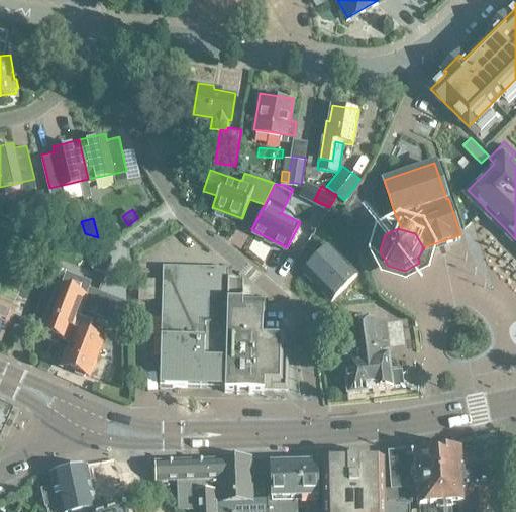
[(314,244),(289,271),(317,298),(342,271),(314,244)]
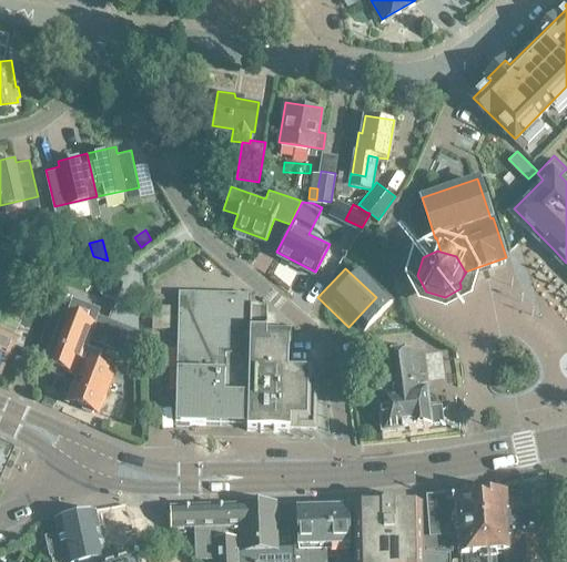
[(117,296),(123,278),(111,274),(104,292),(117,296)]
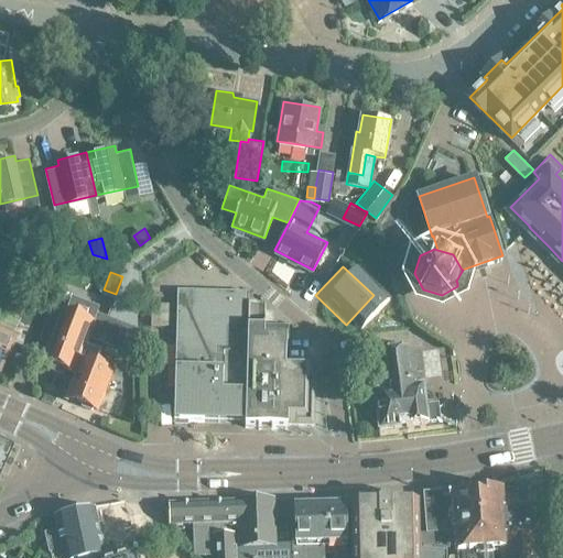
[(245,419),(248,301),(248,290),(177,287),(174,417),(245,419)]
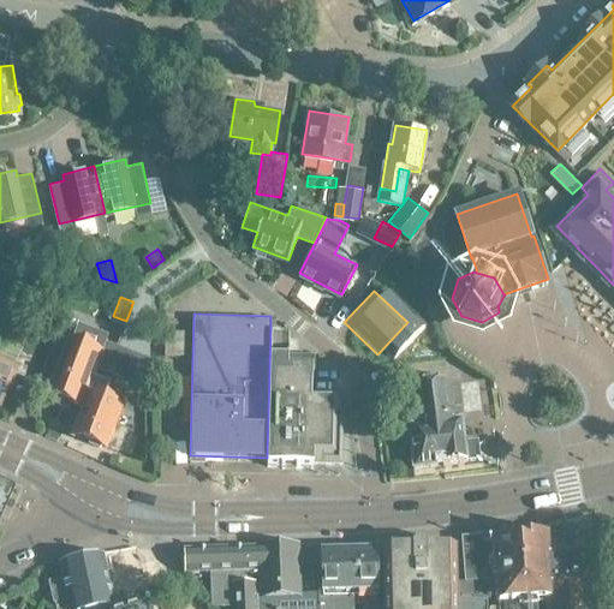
[(59,332),(46,368),(55,371),(48,389),(58,393),(55,399),(69,404),(71,398),(82,402),(94,374),(91,372),(95,364),(105,339),(106,333),(79,323),(73,339),(59,332)]
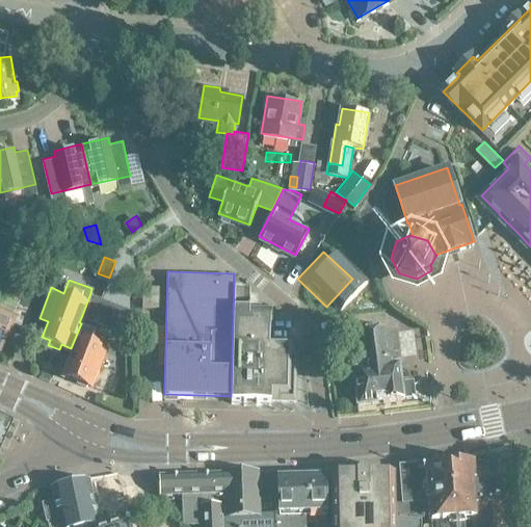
[(508,281),(502,288),(520,306),(527,297),(508,281)]
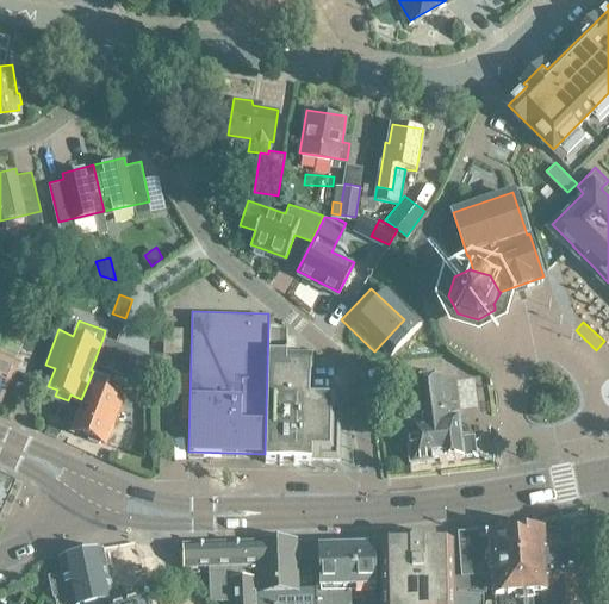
[(182,325),(165,325),(165,349),(182,349),(182,325)]
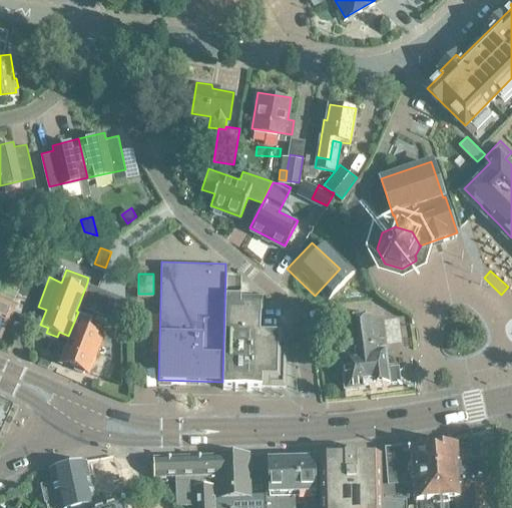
[(240,275),(225,274),(222,382),(222,387),(261,388),(262,383),(285,384),(287,331),(263,330),(263,296),(240,296),(240,275)]
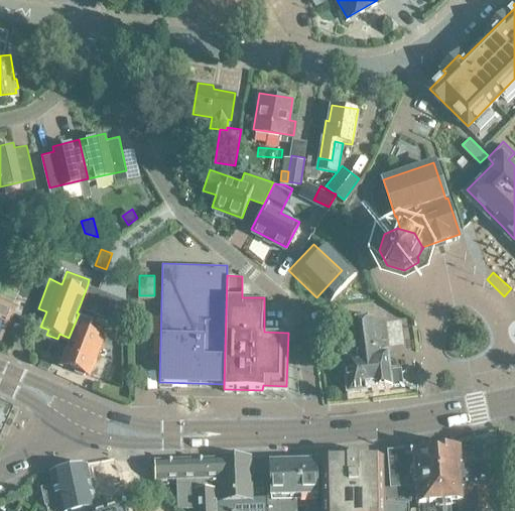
[(0,301),(0,338),(13,308),(0,301)]
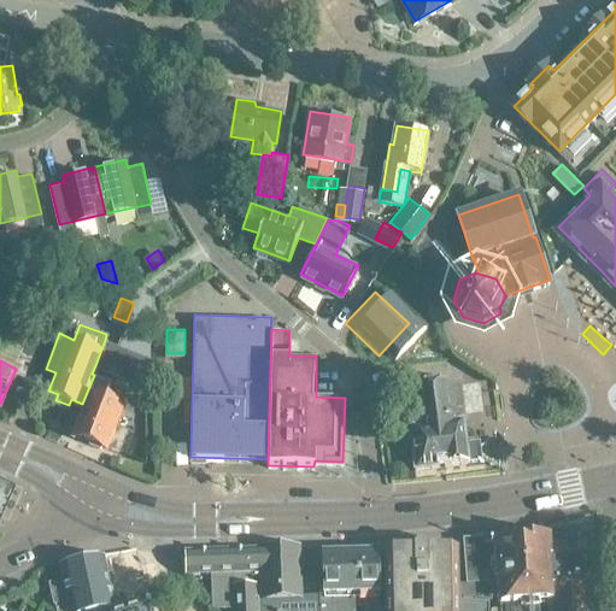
[(86,405),(75,433),(106,445),(107,444),(119,447),(127,429),(115,424),(123,403),(105,395),(111,381),(94,374),(88,389),(82,404),(86,405)]
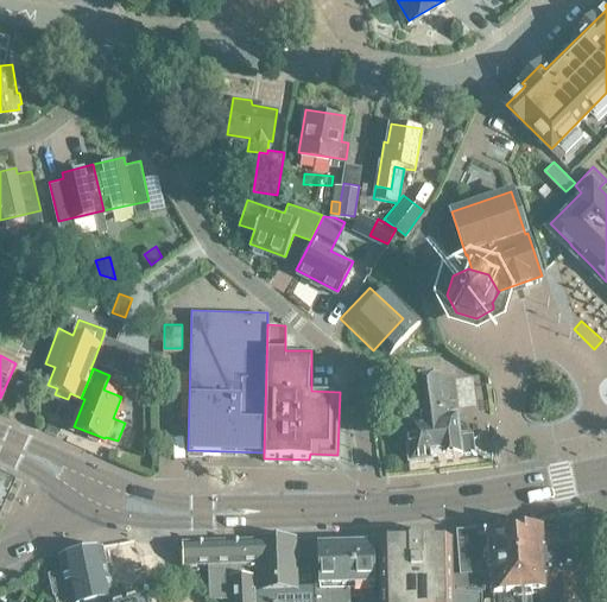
[(451,371),(399,378),(405,418),(456,411),(451,371)]
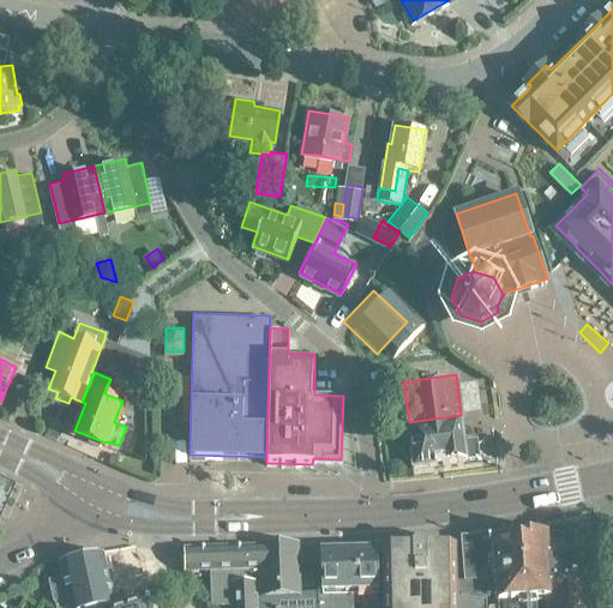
[(464,438),(461,415),(409,422),(414,464),(467,458),(467,457),(480,455),(478,437),(464,438)]
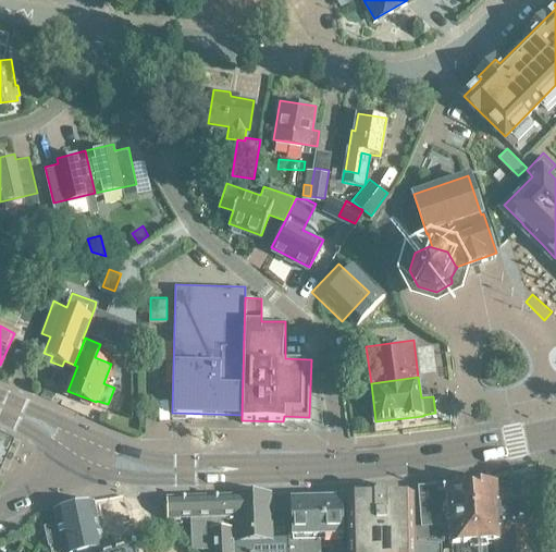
[(0,430),(0,463),(1,464),(9,446),(13,437),(0,430)]
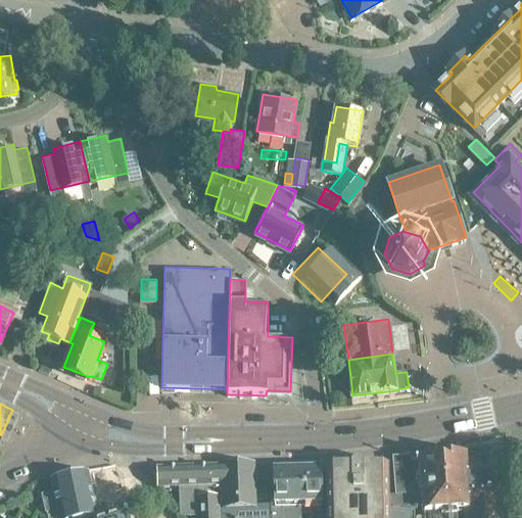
[(424,489),(421,457),(421,453),(393,456),(396,492),(408,491),(408,501),(417,501),(416,496),(417,496),(417,490),(424,489)]
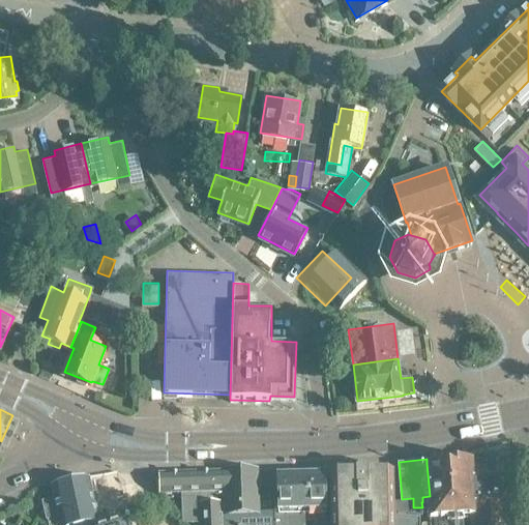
[(472,460),(427,463),(430,496),(422,497),(422,502),(421,502),(422,507),(427,506),(430,505),(430,524),(463,524),(463,518),(462,518),(462,514),(469,513),(474,513),(472,465),(472,460)]
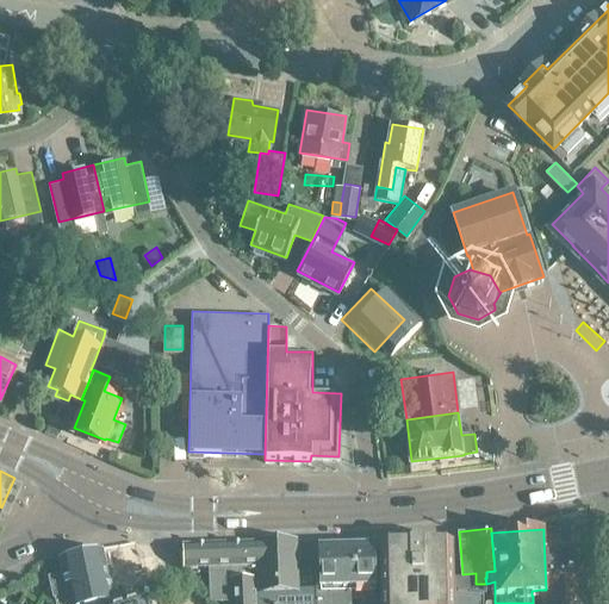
[(546,590),(540,590),(540,603),(590,603),(586,533),(544,535),(546,590)]
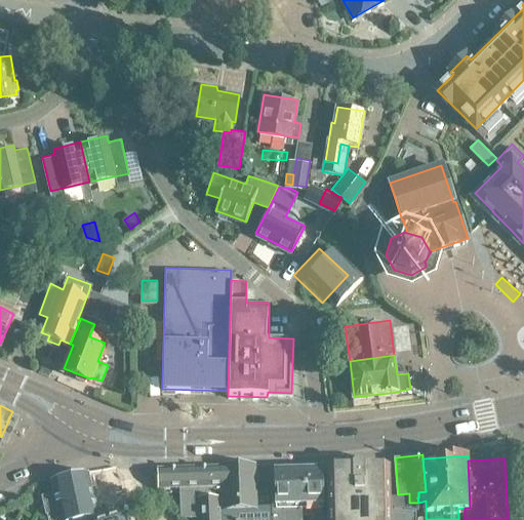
[(222,464),(223,484),(224,506),(222,506),(220,519),(270,519),(270,504),(257,504),(255,463),(222,464)]
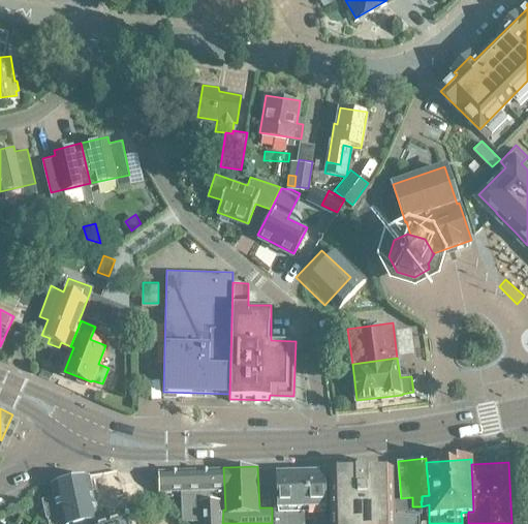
[(224,488),(223,467),(159,470),(160,490),(182,489),(224,488)]
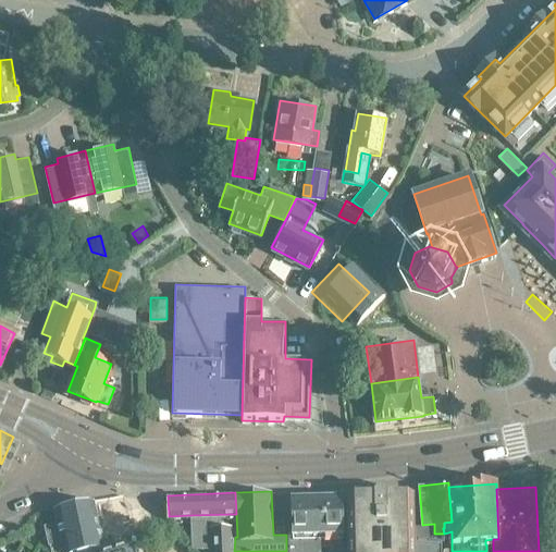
[(435,551),(436,547),(412,548),(412,516),(412,494),(348,497),(349,548),(331,549),(328,551),(435,551)]
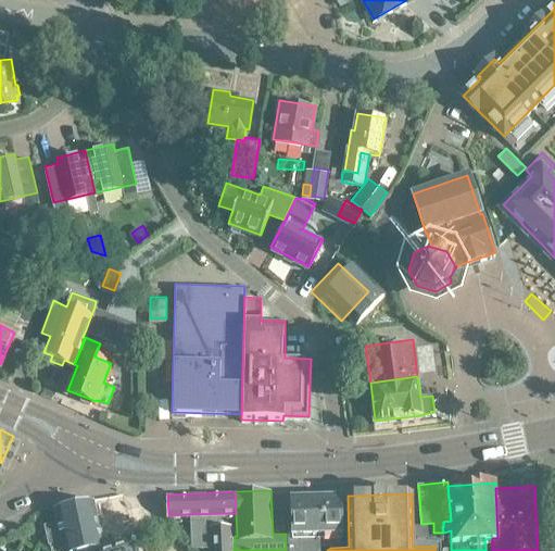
[(292,533),(301,533),(326,531),(342,530),(341,496),(291,498),(292,533)]
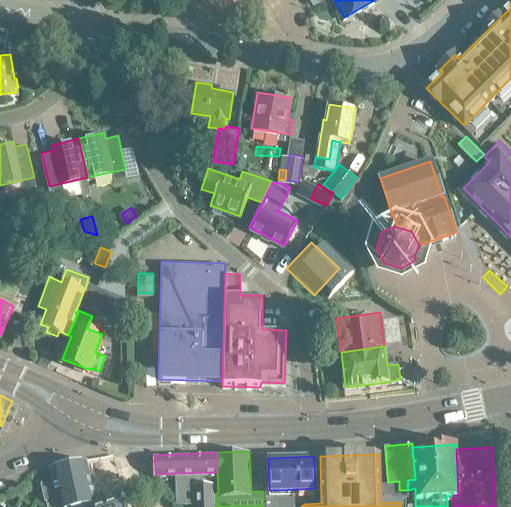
[(69,506),(95,502),(90,477),(86,460),(50,468),(53,479),(41,482),(45,498),(56,496),(58,506),(69,506)]
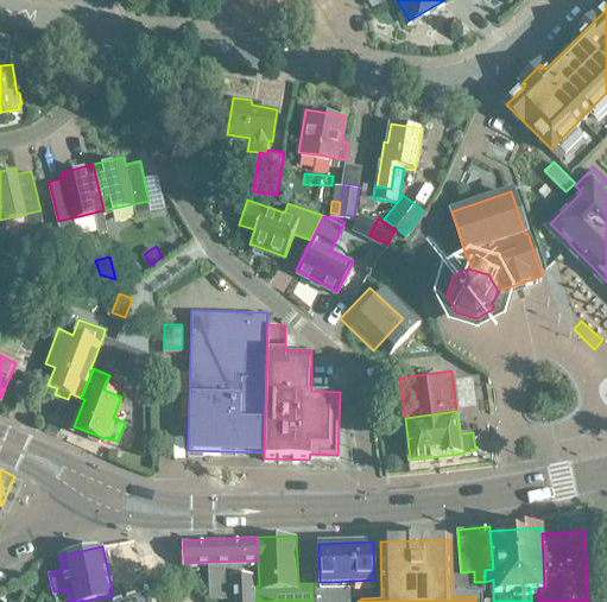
[(259,585),(258,561),(209,562),(210,596),(231,595),(229,601),(255,601),(257,585),(259,585)]
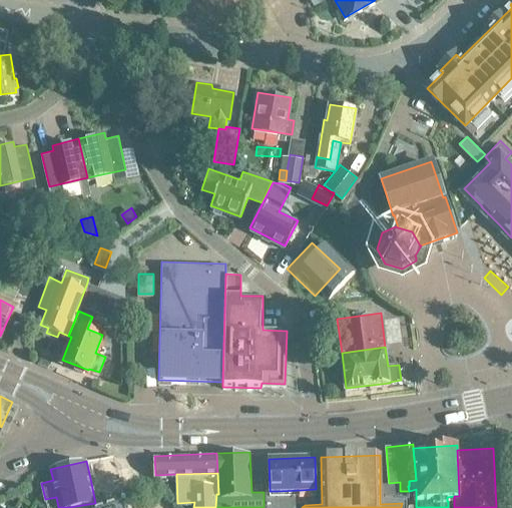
[(301,490),(278,491),(279,503),(266,503),(266,507),(297,507),(297,502),(301,502),(301,490)]
